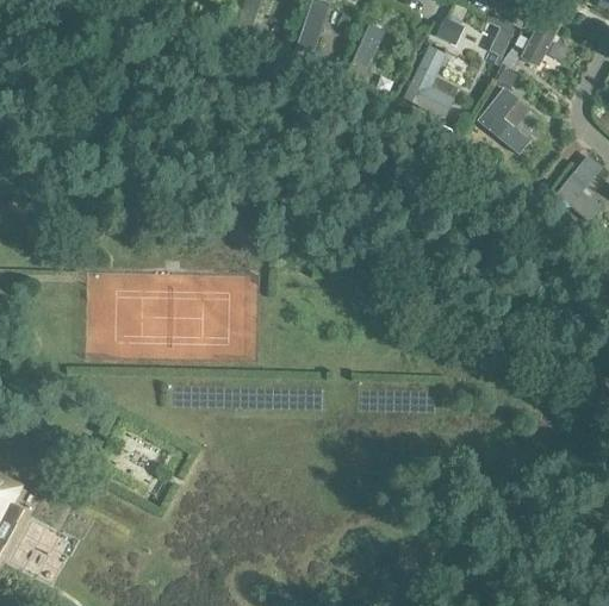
[(242,0),(241,18),(263,19),(265,0),(242,0)]
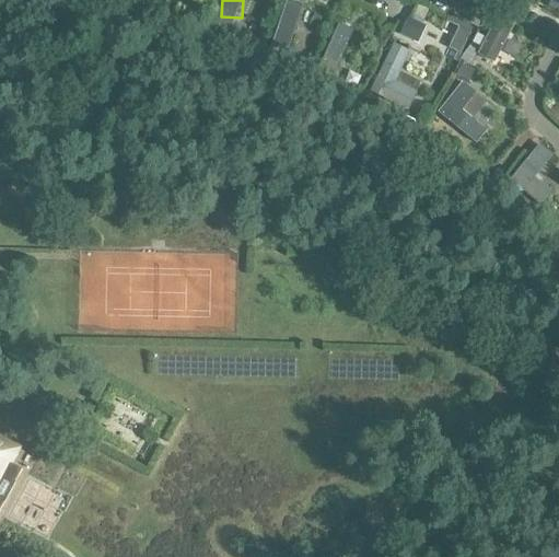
[(549,0),(547,4),(558,10),(558,0),(549,0)]
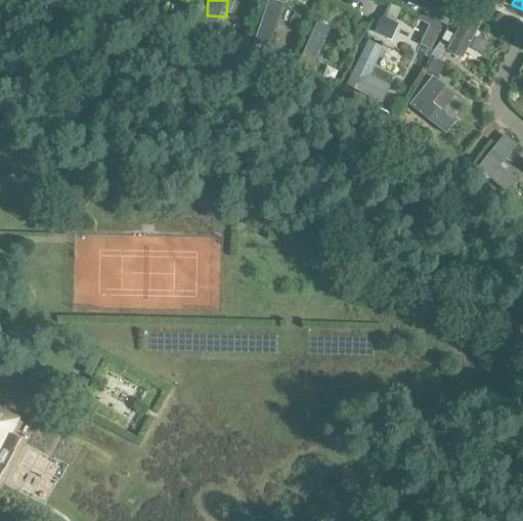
[(366,39),(346,84),(381,100),(389,83),(366,72),(379,45),(366,39)]
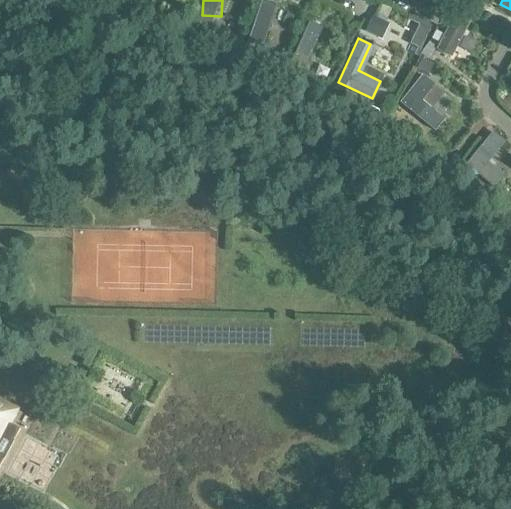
[(433,79),(423,72),(399,100),(435,130),(444,119),(418,97),(433,79)]
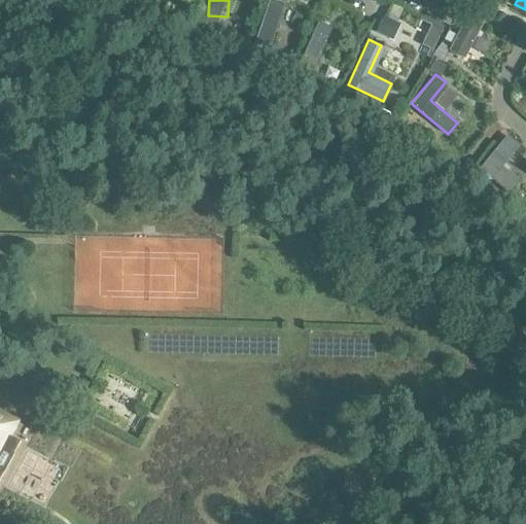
[(509,133),(481,167),(511,191),(520,181),(501,166),(520,142),(509,133)]
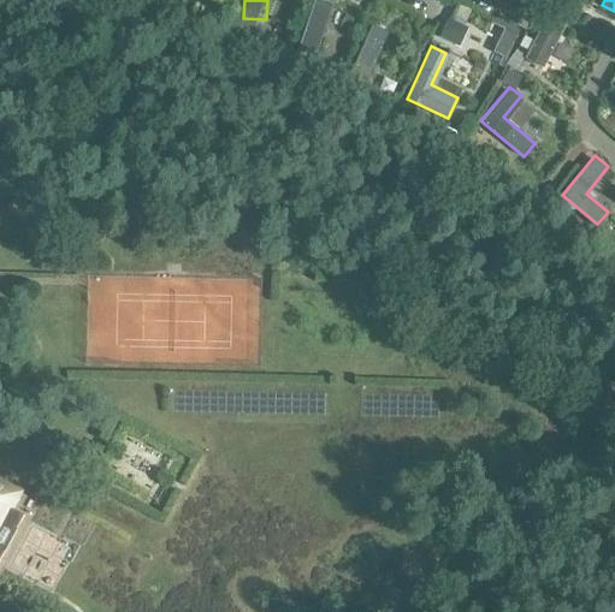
[(0,550),(19,515),(11,511),(23,489),(0,476),(0,550)]
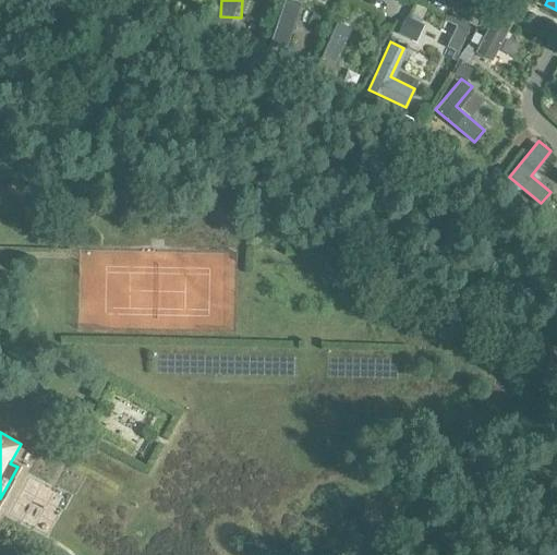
[(0,519),(11,525),(22,503),(10,496),(0,514),(0,519)]
